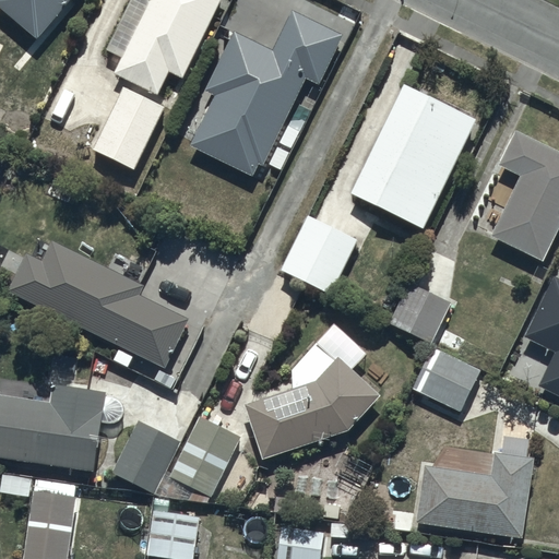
[(0,0),(0,6),(37,37),(69,0),(0,0)]
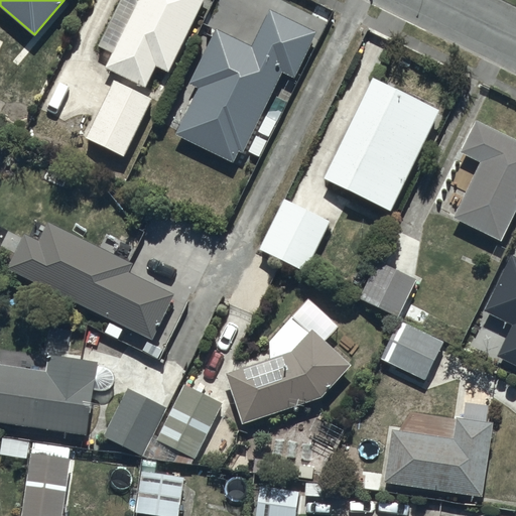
[(137,0),(106,67),(147,87),(157,67),(168,72),(203,0),(137,0)]
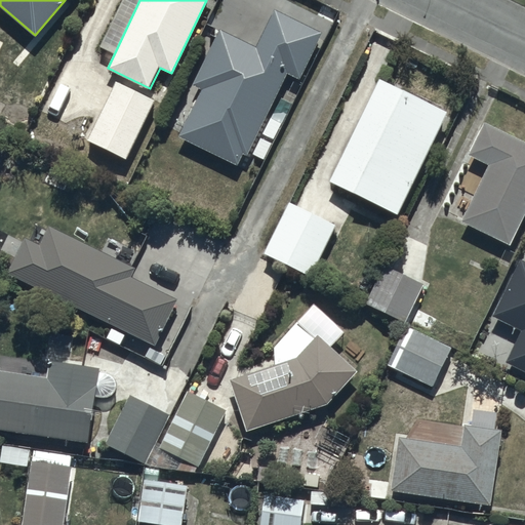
[(178,135),(236,164),(242,152),(246,153),(285,74),(296,80),(320,33),(273,9),(254,47),(219,30),(193,84),(201,89),(178,135)]
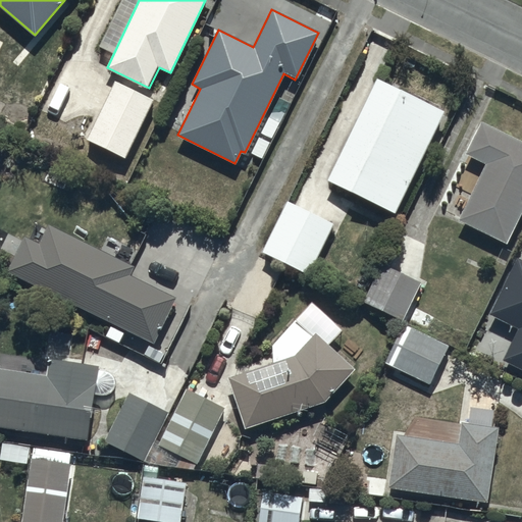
[(82,137),(124,158),(154,98),(111,77),(82,137)]
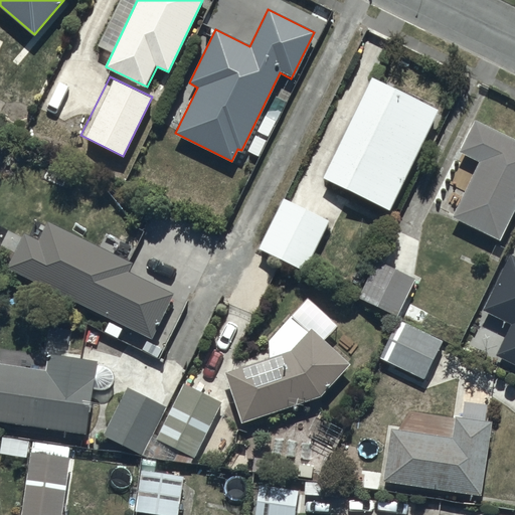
[(323,179),(387,210),(437,109),(372,77),(323,179)]
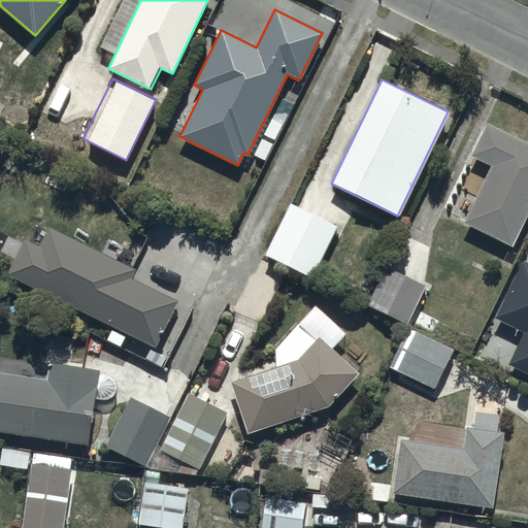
[(462,221),(510,245),(527,211),(527,142),(486,122),(469,155),(491,165),(462,221)]
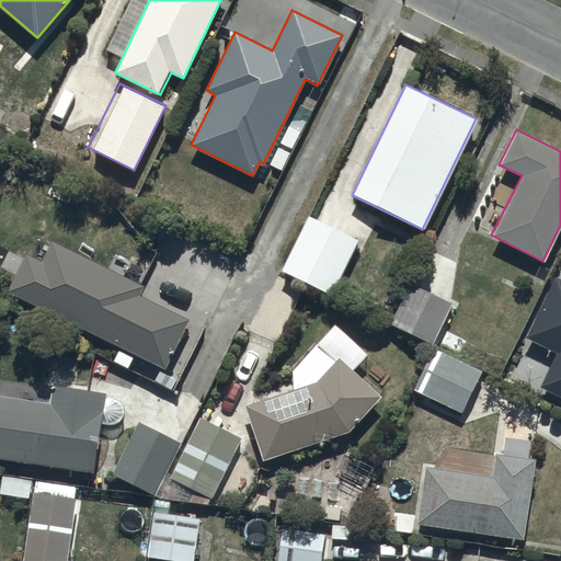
[(281,270),(330,295),(358,241),(308,215),(281,270)]
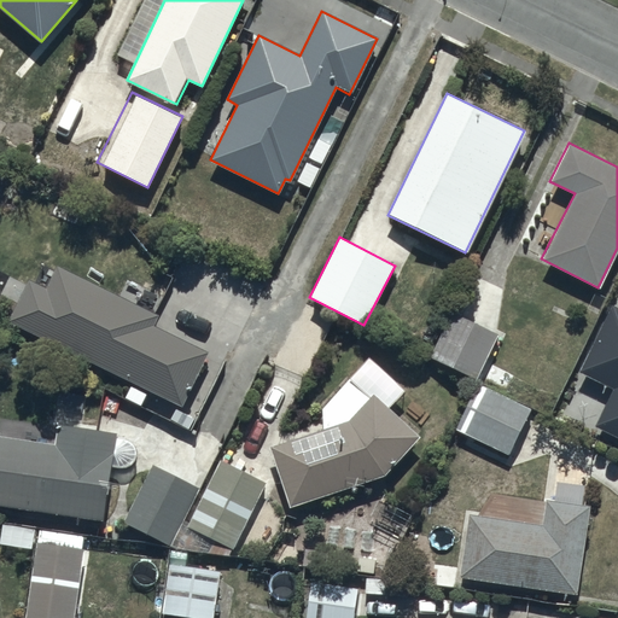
[(9,320),(181,407),(209,353),(153,325),(158,316),(58,266),(47,289),(29,280),(9,320)]
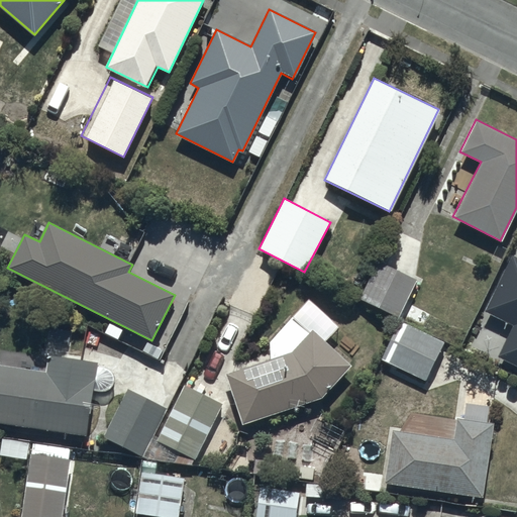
[(496,356),(516,366),(516,256),(510,253),(483,311),(511,325),(496,356)]
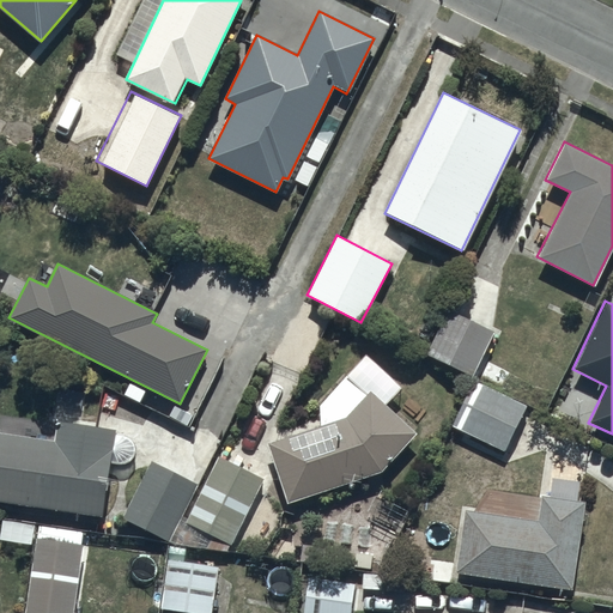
[(425,356),(471,377),(492,332),(447,310),(425,356)]
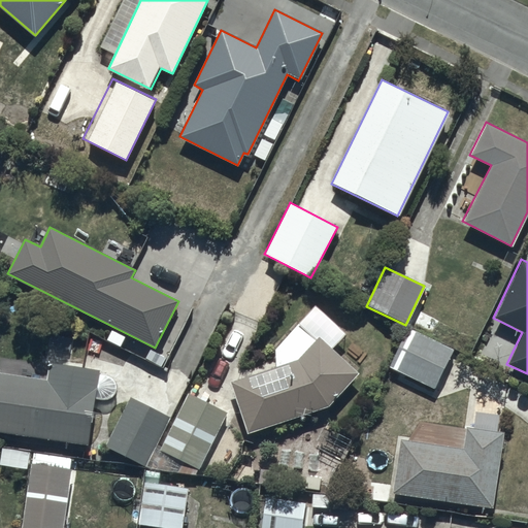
[(389,367),(435,389),(453,351),(406,329),(389,367)]
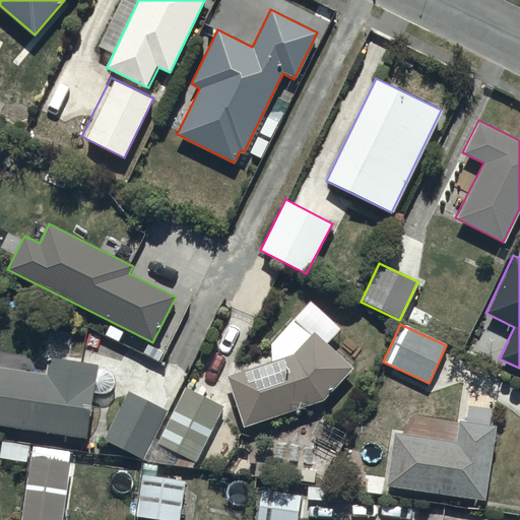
[(243,427),(321,401),(352,368),(313,331),(293,353),(225,376),(243,427)]
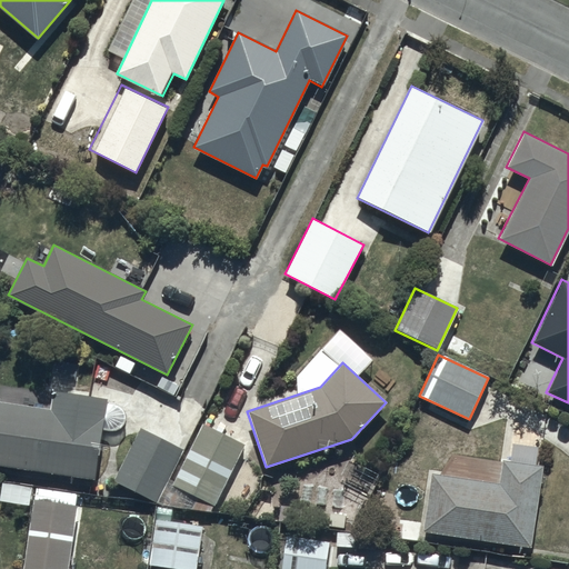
[(0,463),(96,478),(102,429),(103,430),(105,430),(106,431),(107,431),(109,431),(110,431),(111,431),(112,431),(115,431),(116,431),(117,430),(118,430),(119,429),(120,429),(121,428),(122,427),(123,426),(123,425),(125,423),(126,422),(126,421),(126,420),(127,418),(127,417),(127,416),(127,415),(126,413),(126,411),(126,410),(125,409),(125,408),(123,407),(122,406),(121,405),(120,403),(119,403),(118,402),(117,402),(116,401),(115,401),(113,401),(112,400),(110,400),(109,400),(108,401),(107,401),(107,398),(85,395),(85,391),(45,386),(43,391),(0,386),(0,463)]
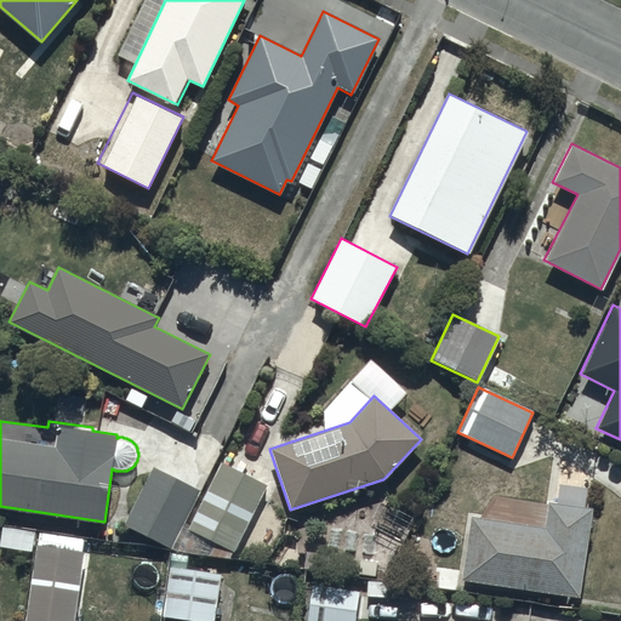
[(221,462),(186,528),(231,552),(266,485),(221,462)]
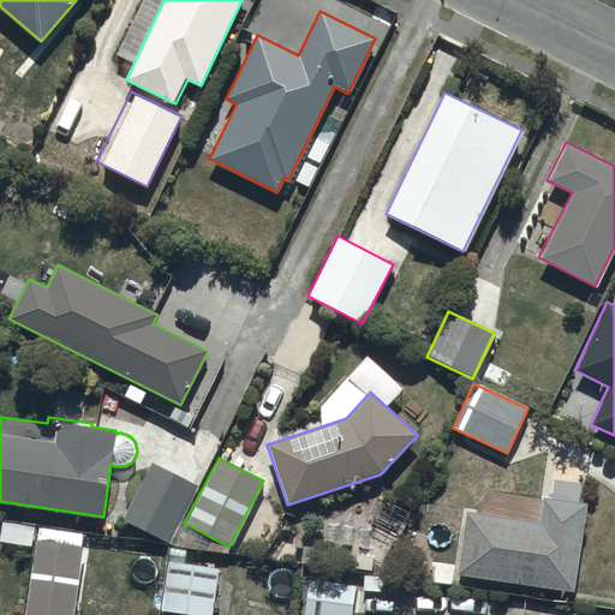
[(153,460),(121,519),(167,543),(197,484),(153,460)]
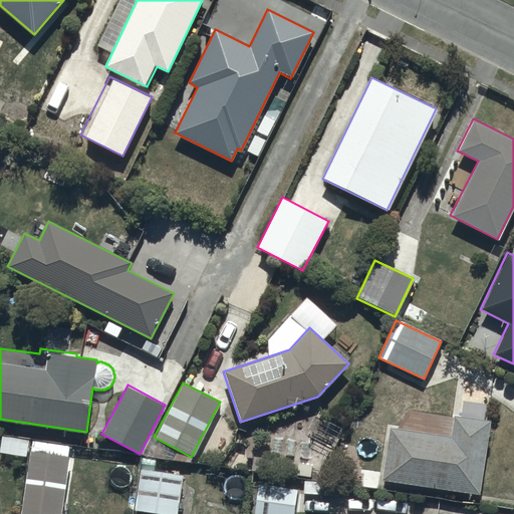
[(381,478),(478,493),(490,420),(454,415),(451,437),(390,427),(381,478)]
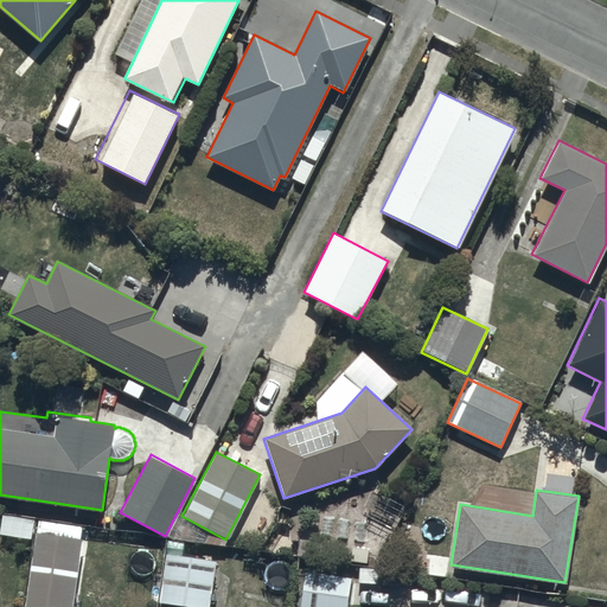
[(34,532),(25,606),(74,606),(83,538),(34,532)]
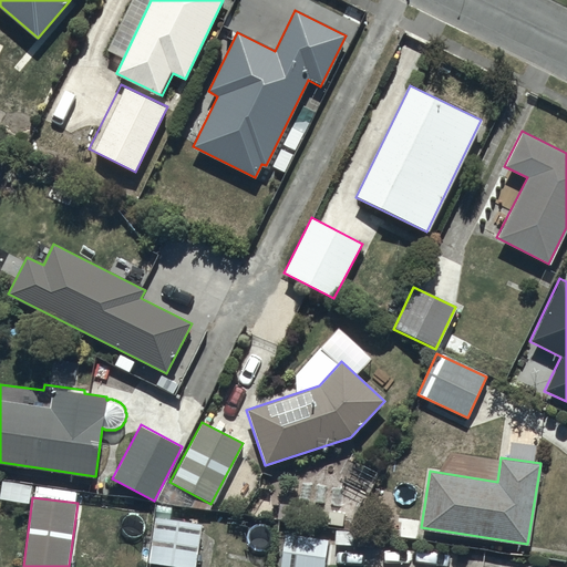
[(150,562),(179,566),(193,566),(202,525),(157,517),(150,562)]
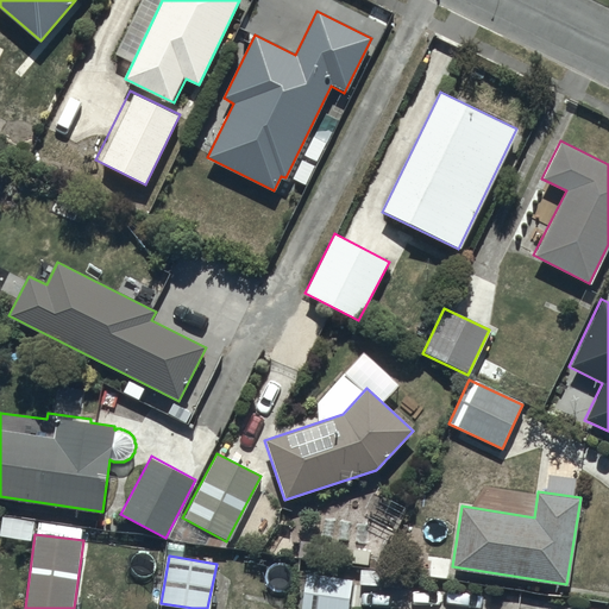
[(299,608),(347,608),(351,581),(303,575),(299,608)]
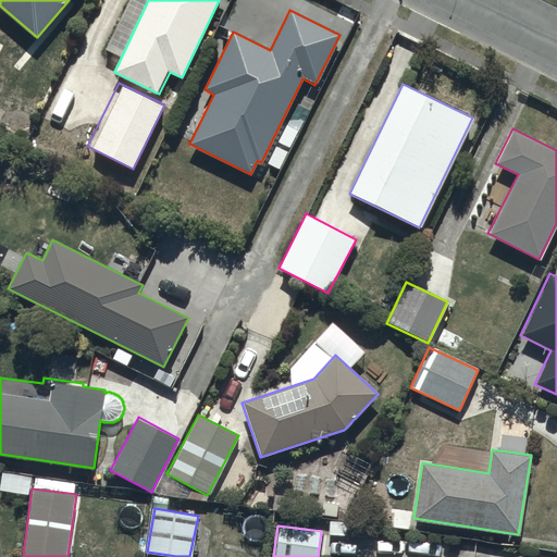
All buildings are outlined.
